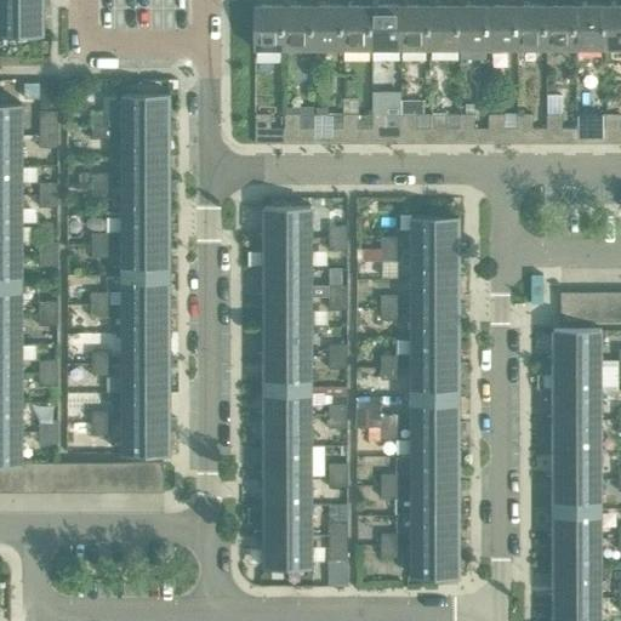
[(0,33),(41,33),(41,1),(0,1),(0,33)]
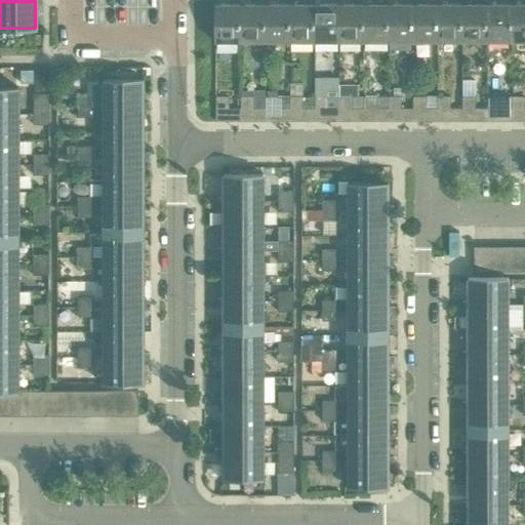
[(240,41),(240,4),(215,4),(215,41),(240,41)]
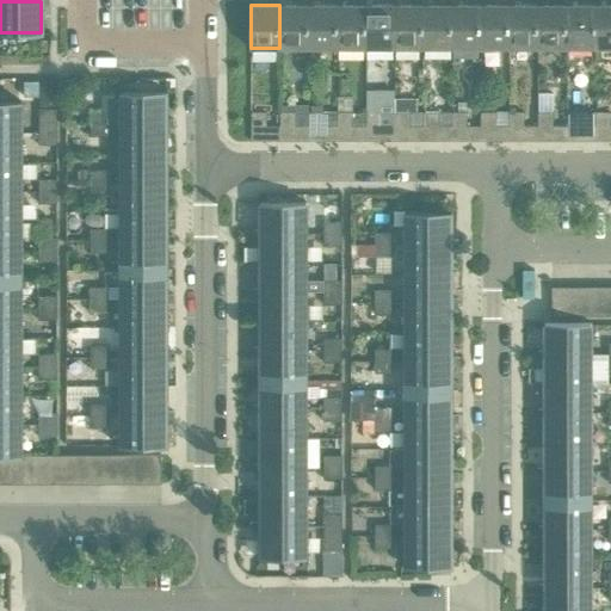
[(308,48),(308,5),(279,5),(279,48),(308,48)]
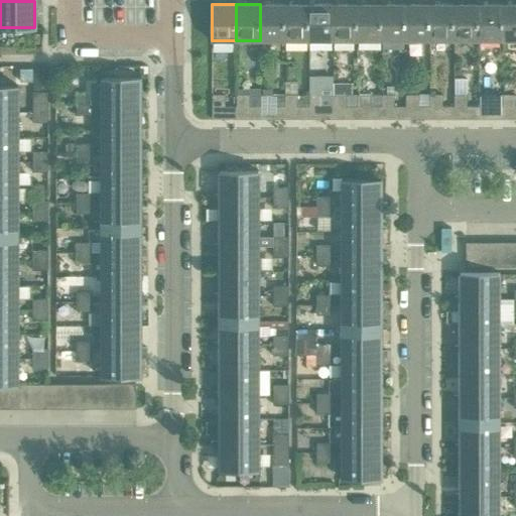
[(284,40),(284,4),(260,4),(260,40),(284,40)]
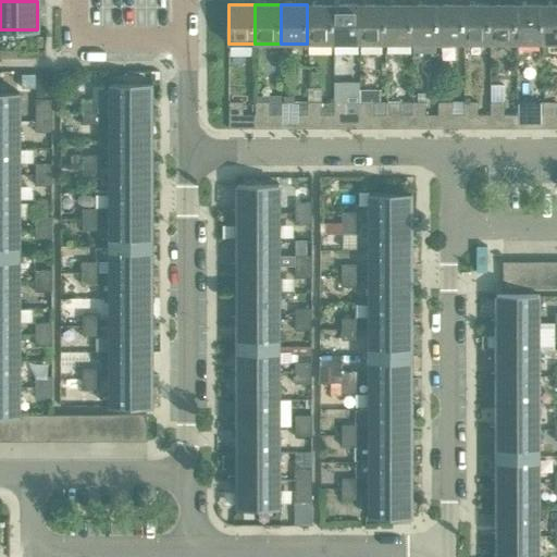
[(333,44),(333,4),(307,4),(307,44),(333,44)]
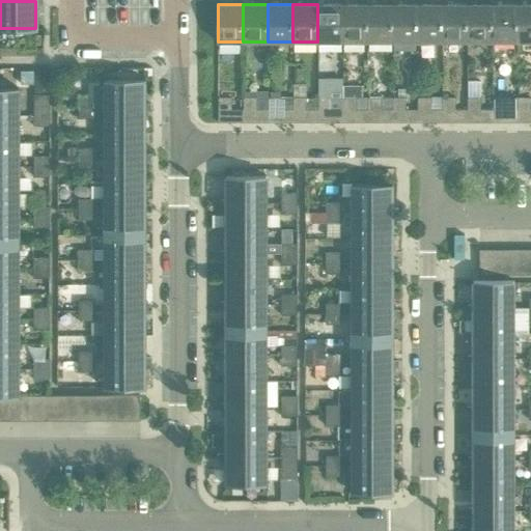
[(342,42),(342,4),(317,4),(317,42),(342,42)]
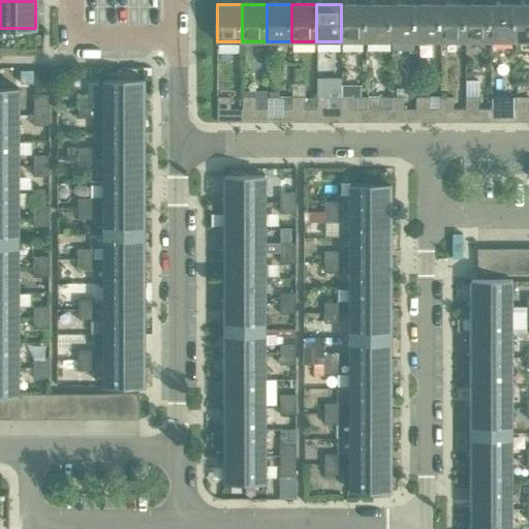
[(366,41),(366,4),(341,4),(341,41),(366,41)]
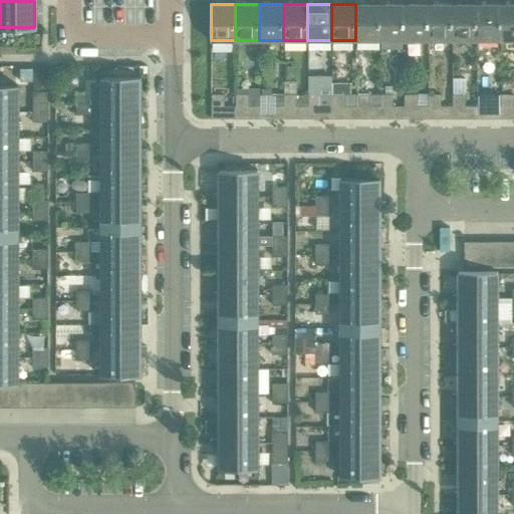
[(379,40),(379,4),(355,4),(355,40),(379,40)]
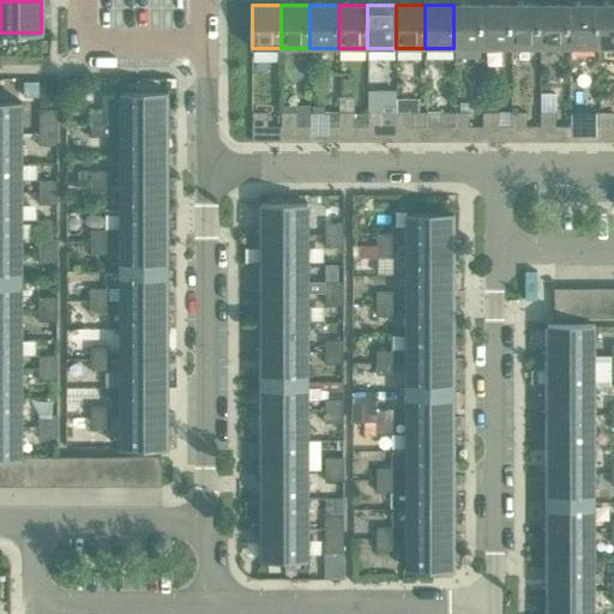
[(482,48),(482,5),(453,5),(453,48),(482,48)]
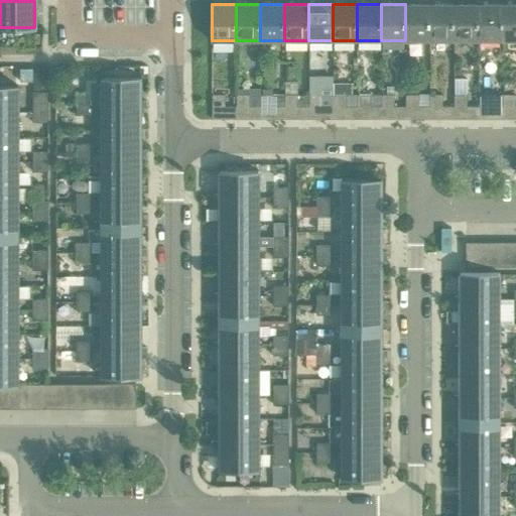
[(429,40),(429,4),(405,4),(405,40),(429,40)]
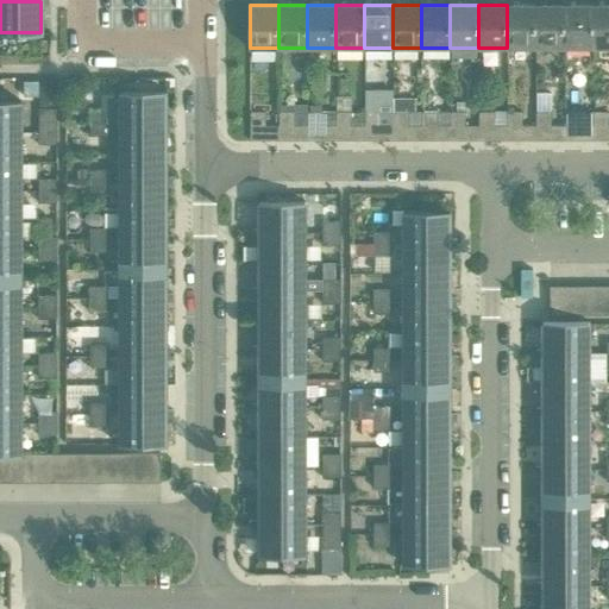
[(535,48),(537,5),(507,5),(507,48),(535,48)]
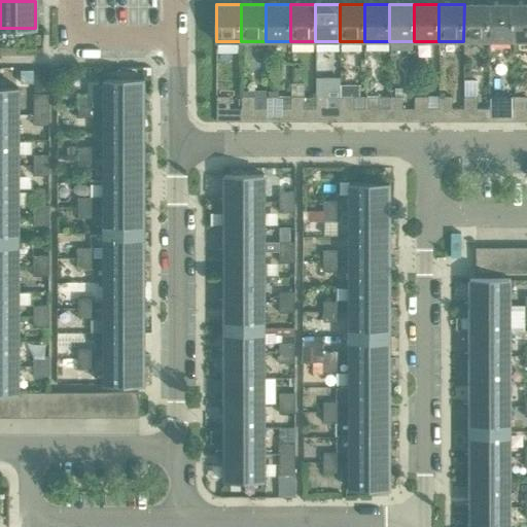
[(488,41),(488,4),(464,4),(463,41),(488,41)]
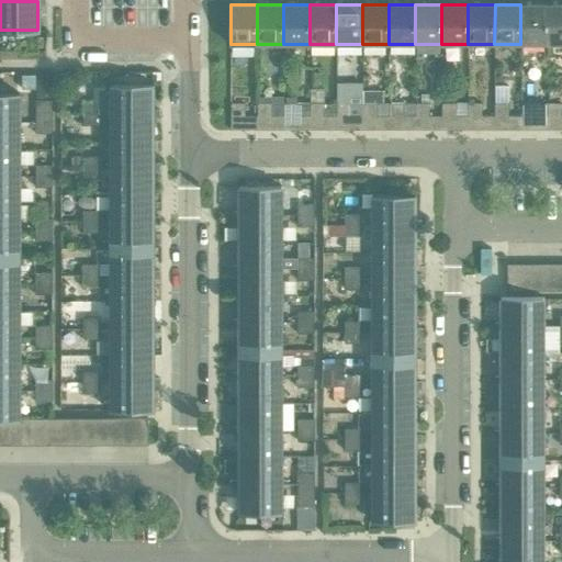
[(547,44),(547,4),(520,4),(520,44),(547,44)]
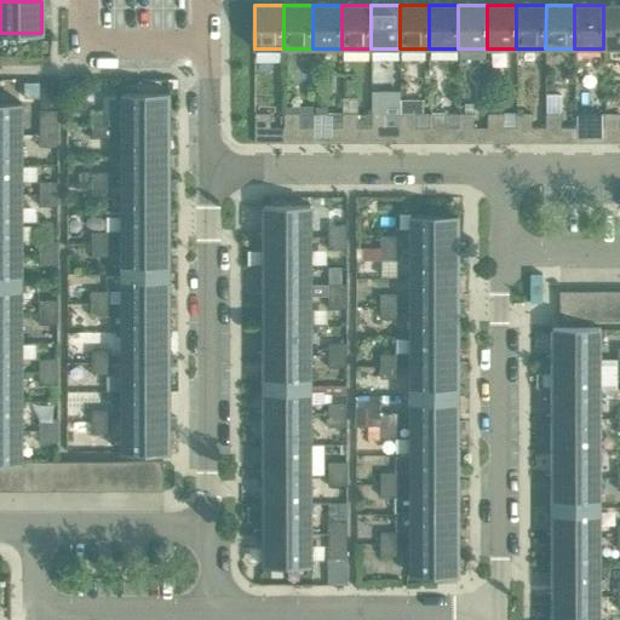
[(619,47),(619,5),(603,5),(603,49),(619,47)]
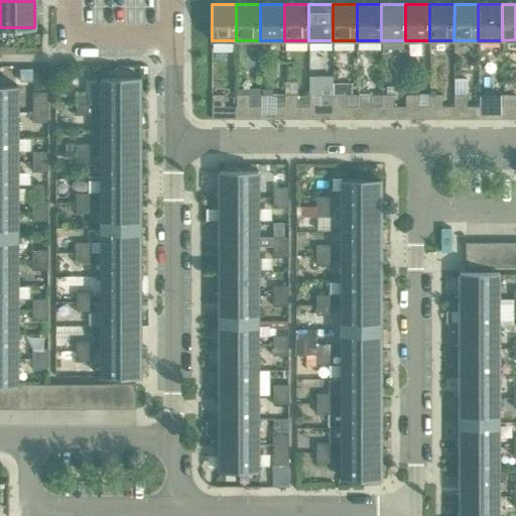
[(139,105),(139,79),(103,79),(103,104),(139,105)]
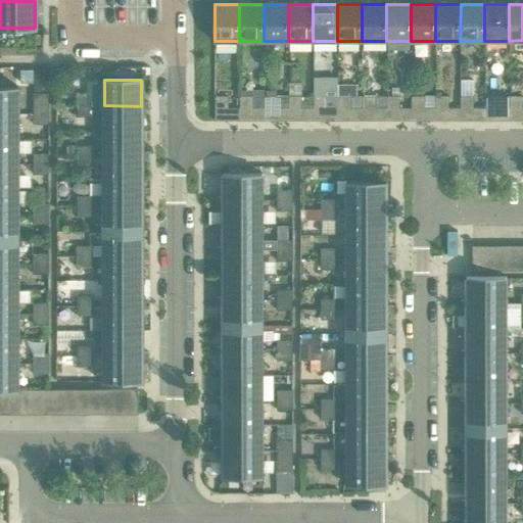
[(0,112),(17,113),(17,88),(0,88),(0,112)]
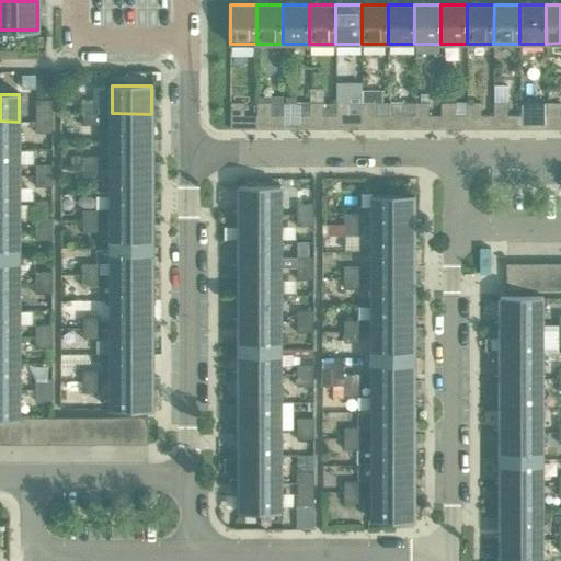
[(52,121),(52,100),(33,100),(33,121),(52,121)]
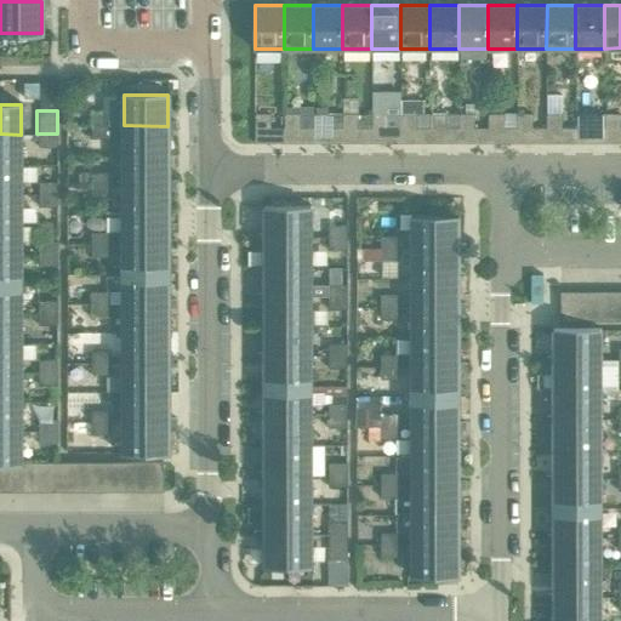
[(109,125),(109,113),(91,113),(91,125),(109,125)]
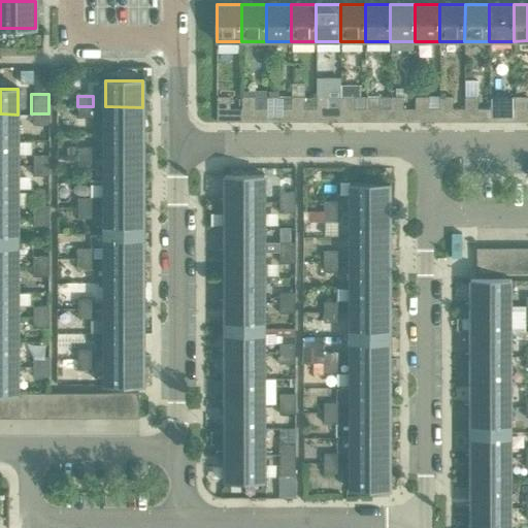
[(439,122),(439,109),(427,109),(427,96),(415,96),(415,109),(415,122),(439,122)]
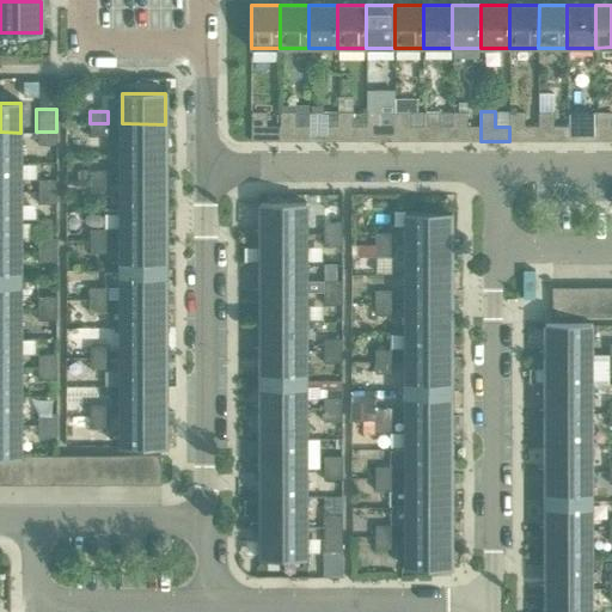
[(538,141),(538,127),(524,127),(524,112),(509,111),(509,127),(509,141),(538,141)]
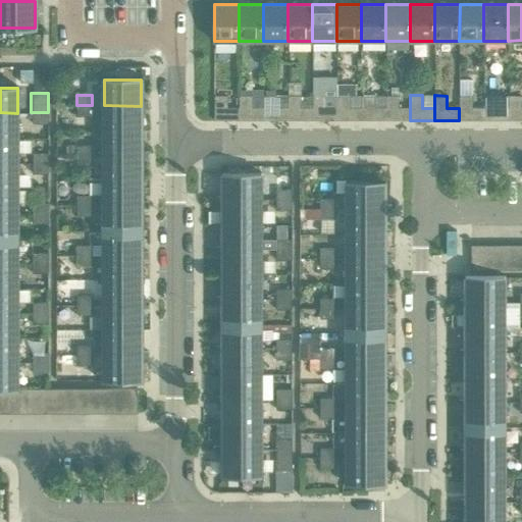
[(509,120),(509,108),(497,108),(496,95),(483,95),(483,108),(483,120),(509,120)]
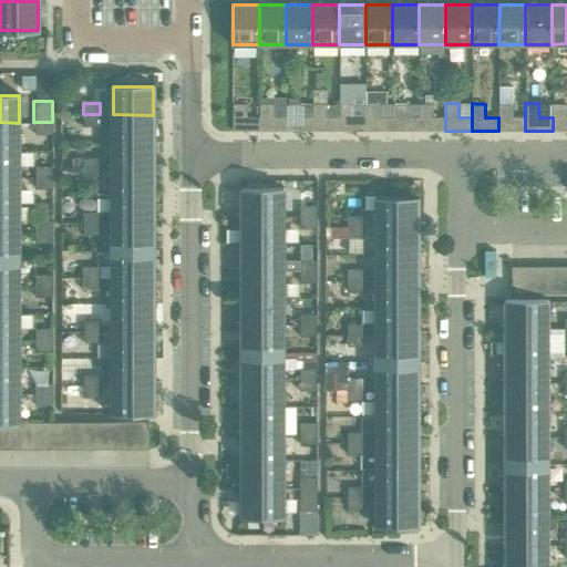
[(566,130),(566,116),(566,117),(566,104),(553,103),(553,117),(553,131),(566,130)]
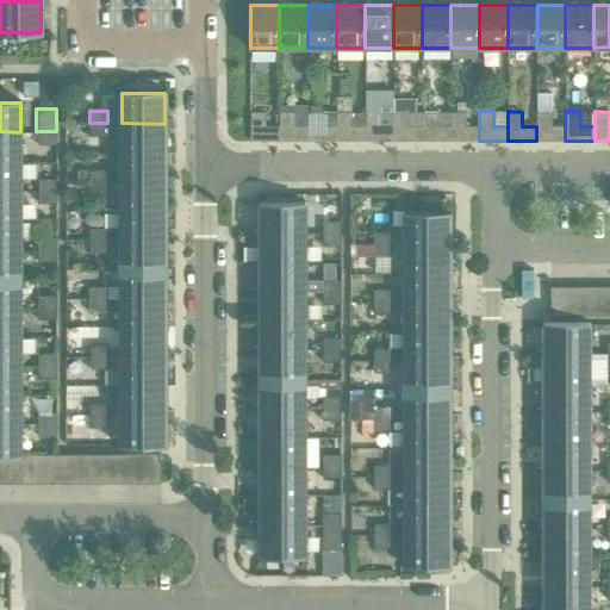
[(279,141),(279,126),(265,126),(265,112),(250,112),(250,141),(279,141)]
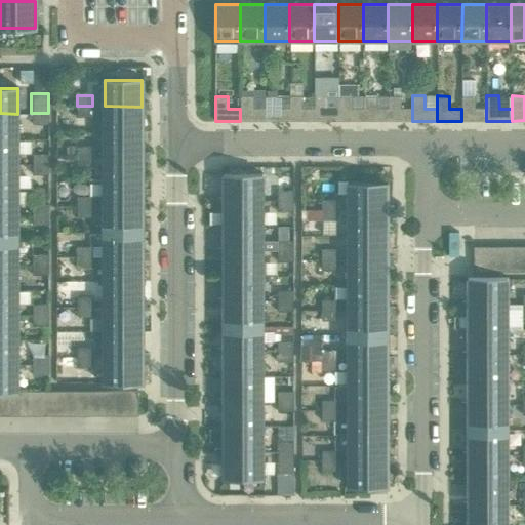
[(265,121),(265,109),(252,109),(252,96),(240,96),(240,109),(240,121),(265,121)]
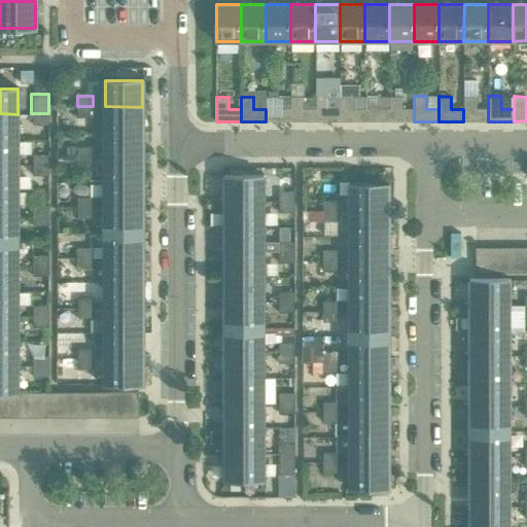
[(290,121),(290,109),(278,109),(278,97),(266,97),(266,109),(266,121),(290,121)]
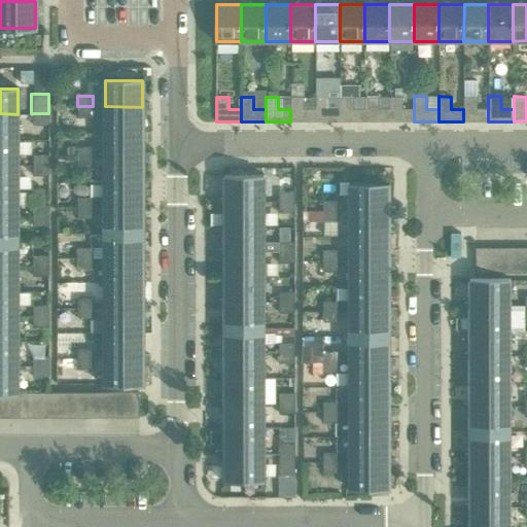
[(315,121),(315,109),(303,109),(303,97),(290,97),(290,109),(290,121),(315,121)]
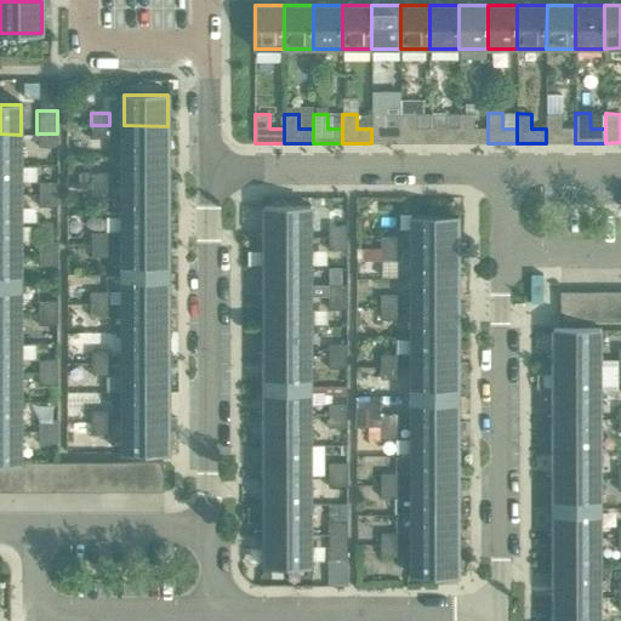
[(386,129),(386,114),(371,114),(371,129),(371,143),(400,143),(400,129),(386,129)]
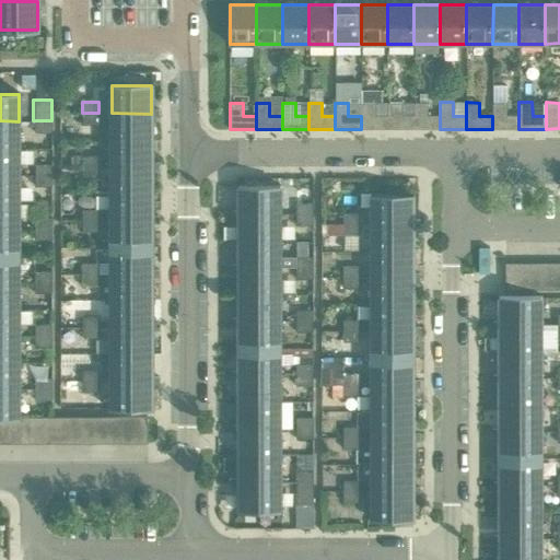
[(387,129),(387,116),(374,116),(374,103),(361,103),(361,116),(361,129),(387,129)]
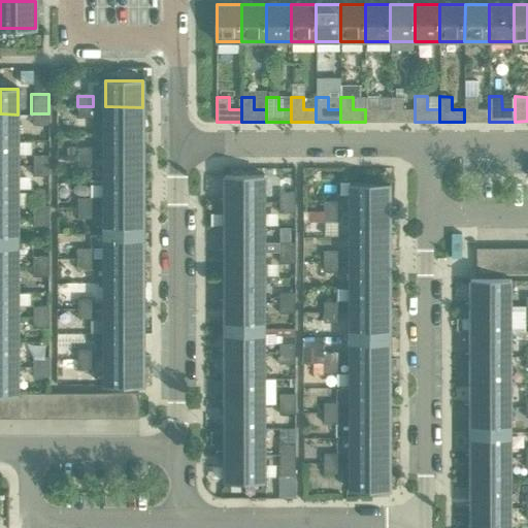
[(390,122),(390,109),(377,109),(377,97),(365,97),(365,109),(365,122),(390,122)]
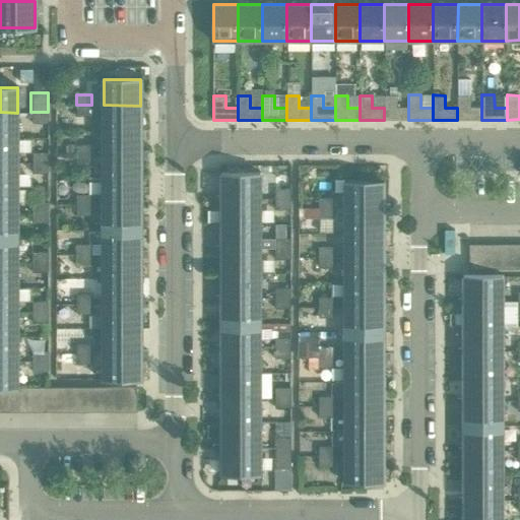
[(408,120),(408,108),(396,108),(396,95),(384,95),(384,108),(384,120),(408,120)]
